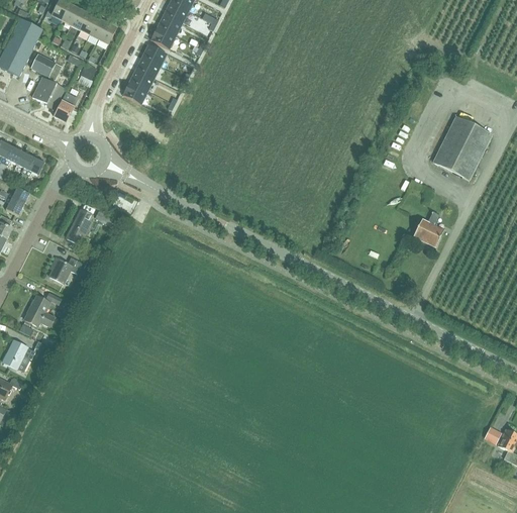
[(53,12),(52,14),(62,19),(70,3),(65,0),(60,0),(53,12)]
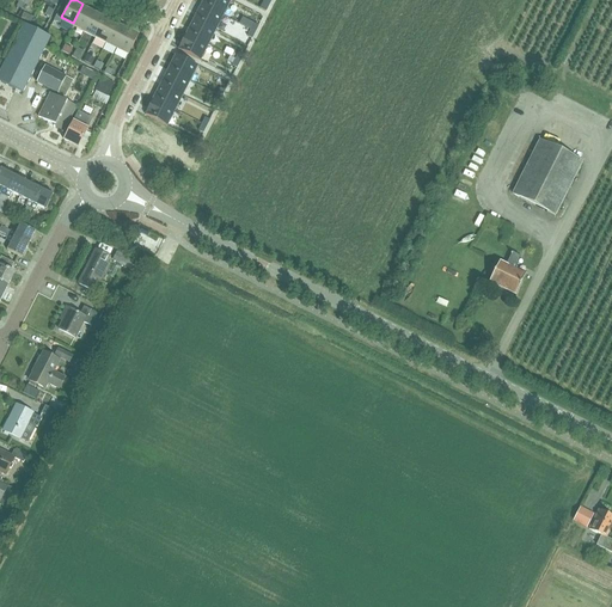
[(201,0),(201,1),(222,12),(228,0),(201,0)]
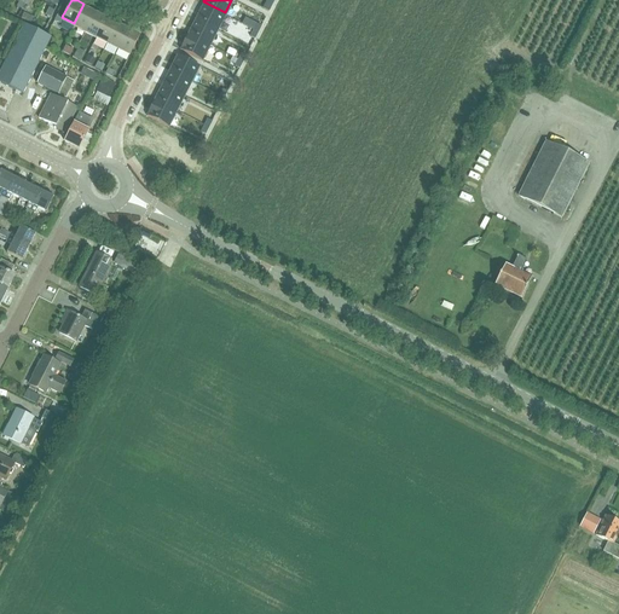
[(203,1),(196,16),(218,27),(225,12),(203,1)]
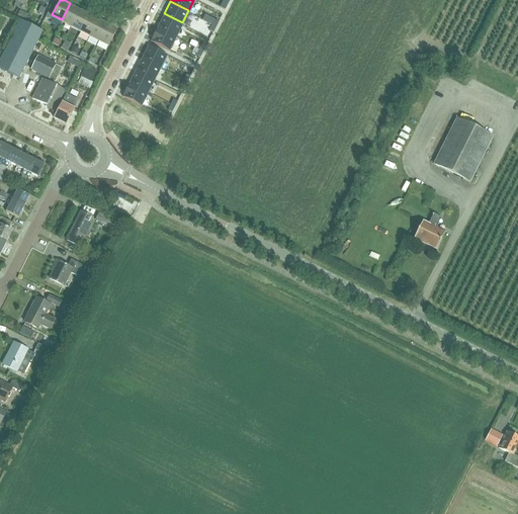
[(70,3),(62,19),(71,24),(79,8),(70,3)]
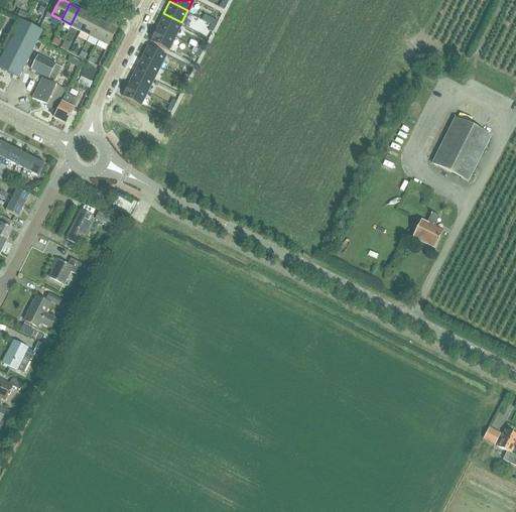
[(17,12),(25,16),(28,11),(20,7),(17,12)]
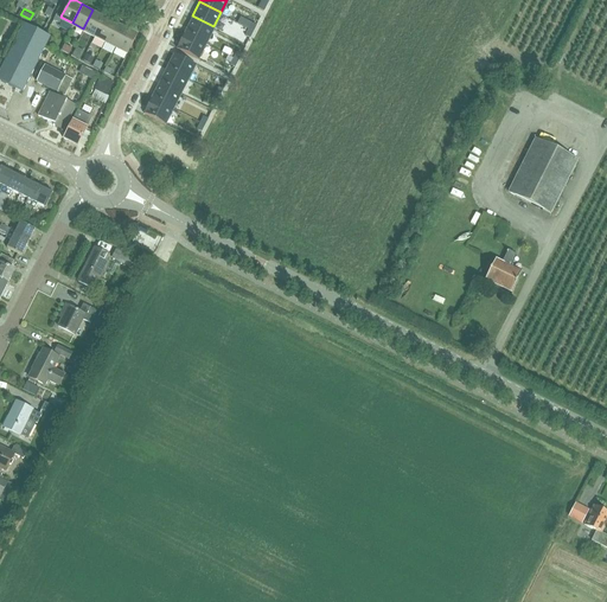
[(93,10),(83,29),(94,33),(103,14),(93,10)]
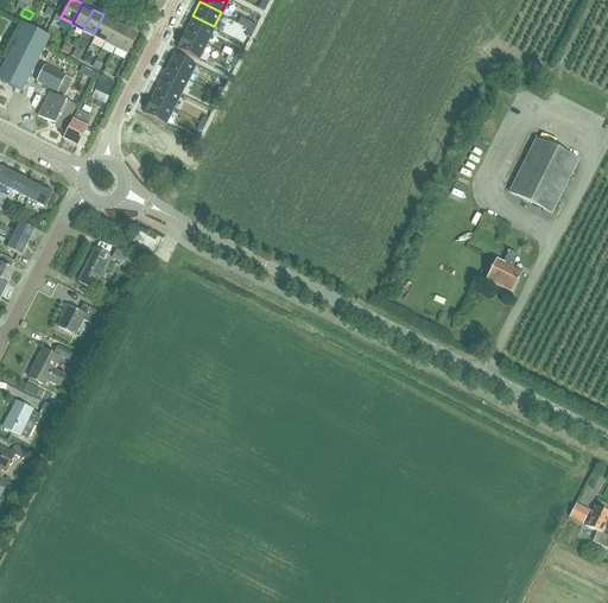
[(103,14),(94,33),(105,39),(114,20),(103,14)]
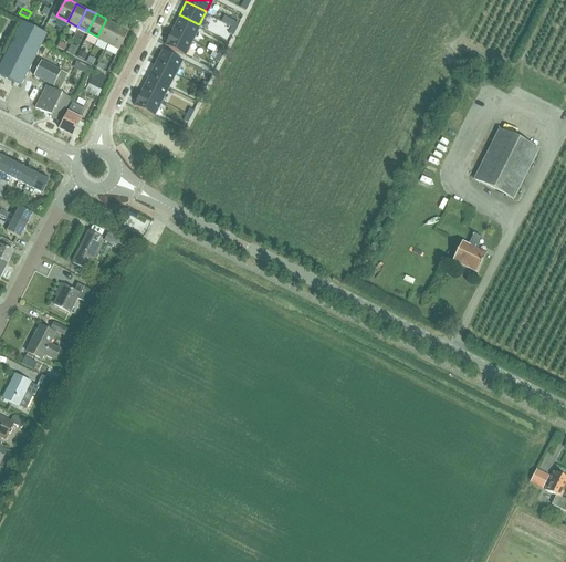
[(179,14),(171,28),(192,39),(199,24),(179,14)]
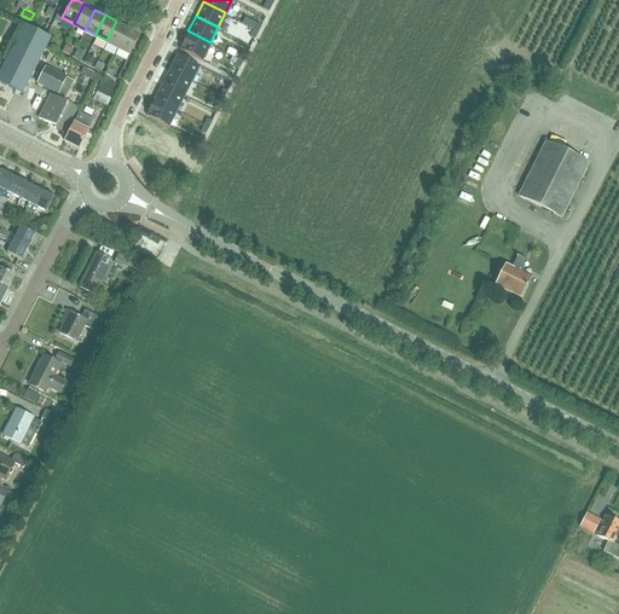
[(0,77),(23,90),(51,34),(24,21),(0,68),(0,77)]
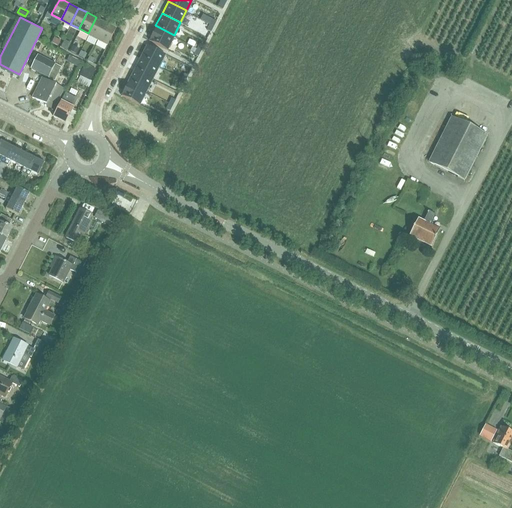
[(96,17),(88,33),(97,38),(105,22),(96,17)]
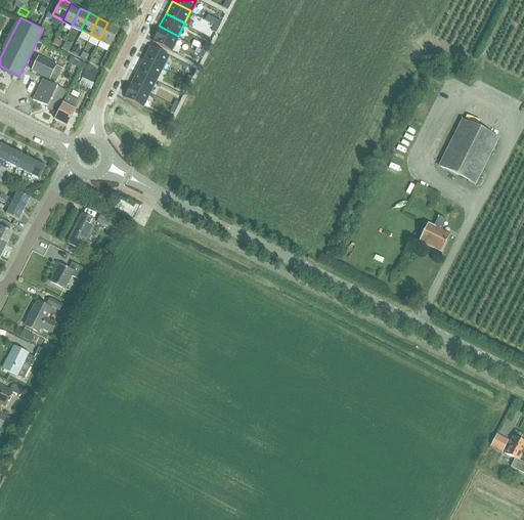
[(107,23),(99,39),(110,43),(118,27),(107,23)]
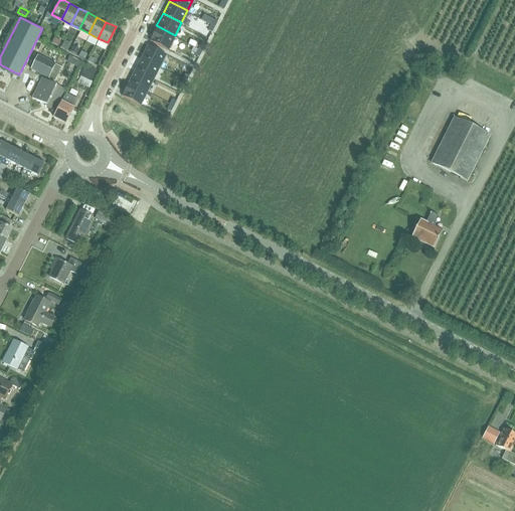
[(156,25),(150,38),(168,47),(175,35),(156,25)]
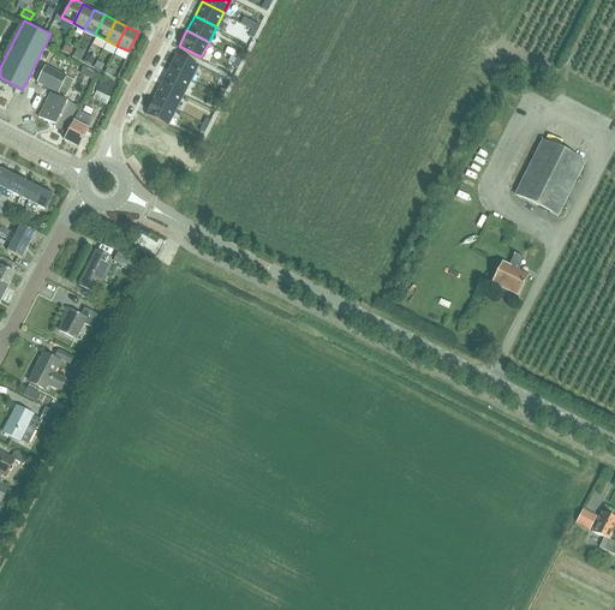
[(65,43),(61,49),(69,53),(72,47),(65,43)]
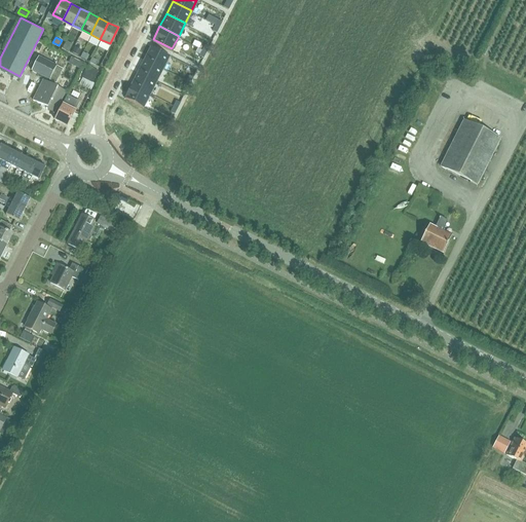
[(63,45),(69,48),(72,42),(66,39),(63,45)]
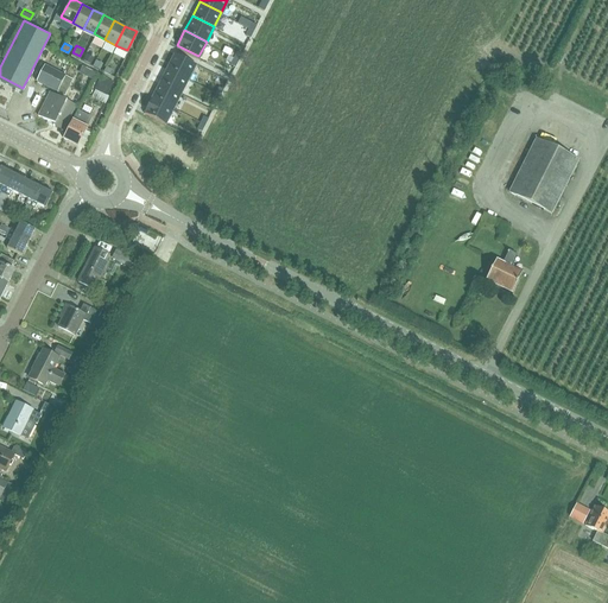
[(175,50),(166,65),(189,77),(196,62),(175,50)]
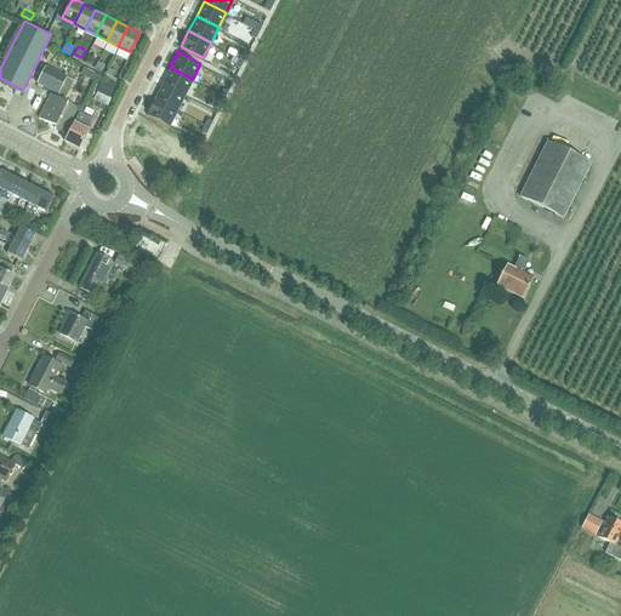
[(85,60),(92,63),(96,56),(87,52),(85,60)]
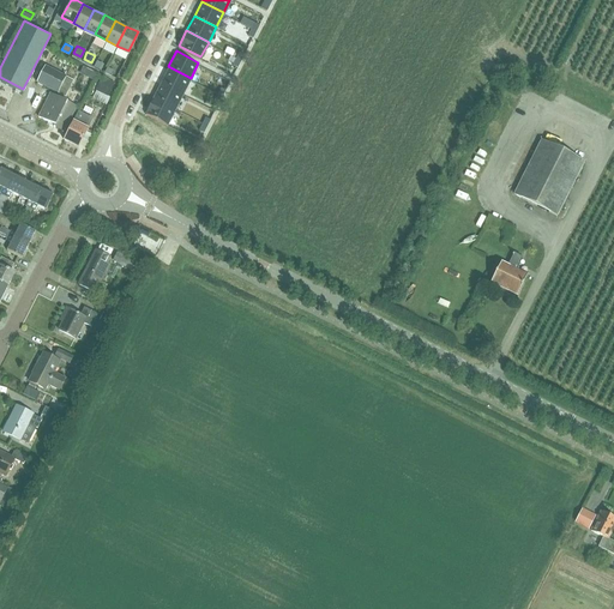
[(37,79),(58,89),(66,94),(73,77),(66,73),(46,62),(37,79)]
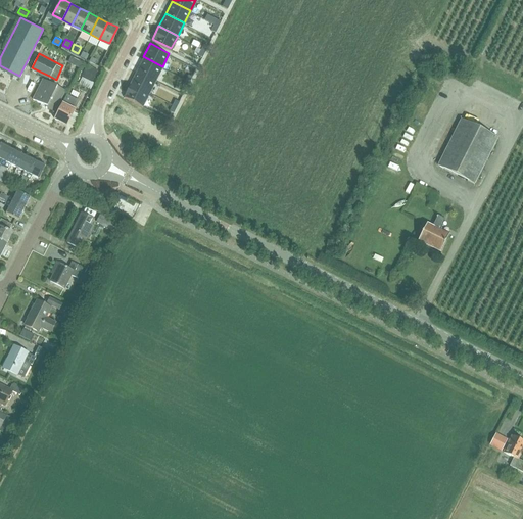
[(70,53),(67,59),(74,62),(77,56),(72,54),(70,53)]
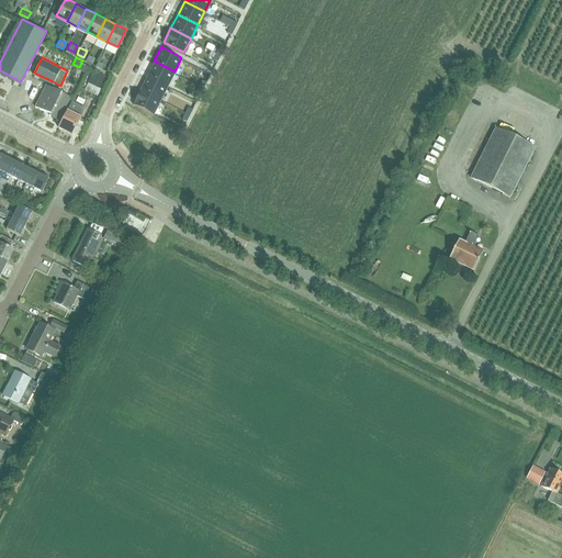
[(154,60),(147,74),(167,85),(175,71),(154,60)]
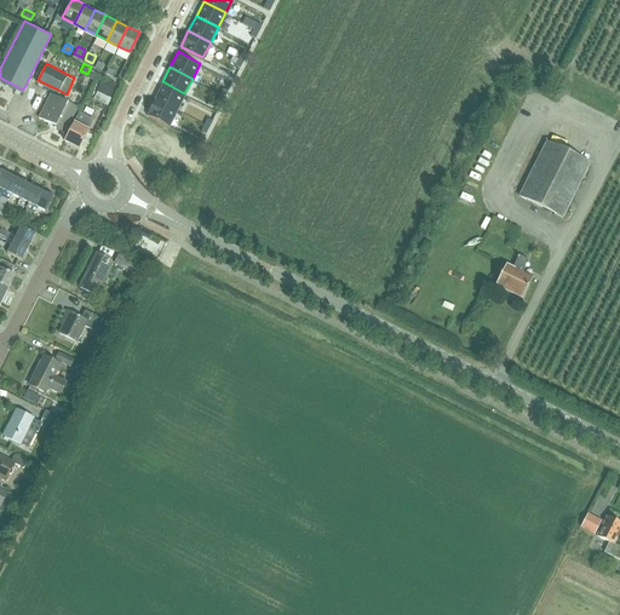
[(109,93),(116,80),(103,74),(97,86),(109,93)]
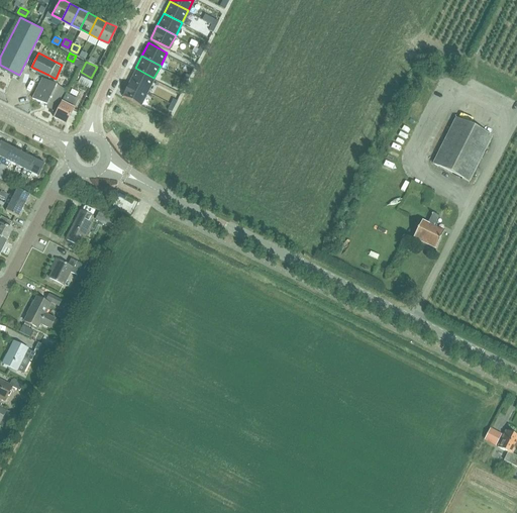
[(135,68),(129,81),(147,90),(153,78),(135,68)]
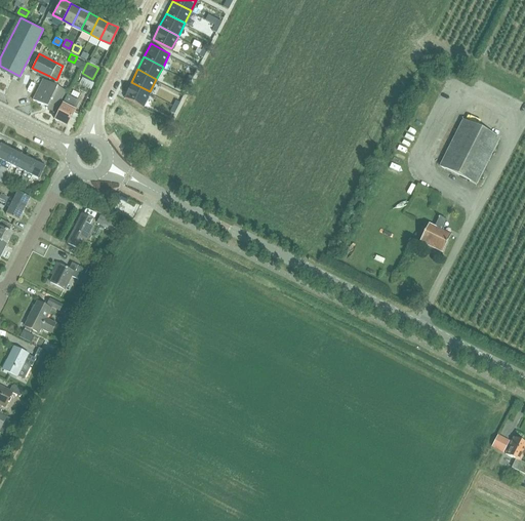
[(43,76),(33,96),(46,104),(45,106),(53,110),(65,87),(55,83),(54,86),(50,85),(52,81),(43,76)]
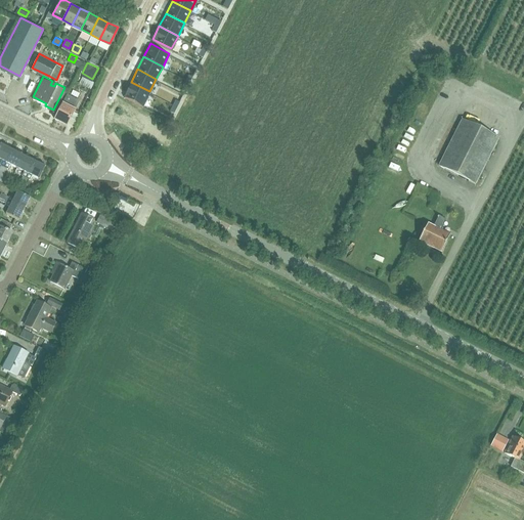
[(131,82),(124,95),(143,104),(149,91),(131,82)]
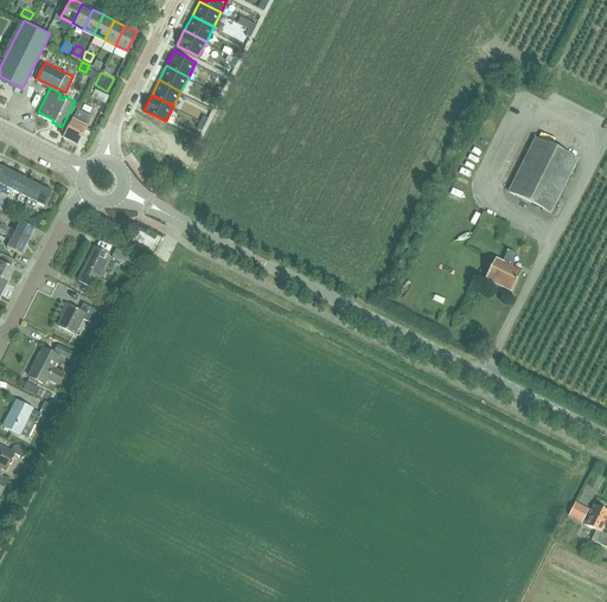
[(78,106),(75,113),(63,135),(77,142),(93,113),(78,106)]
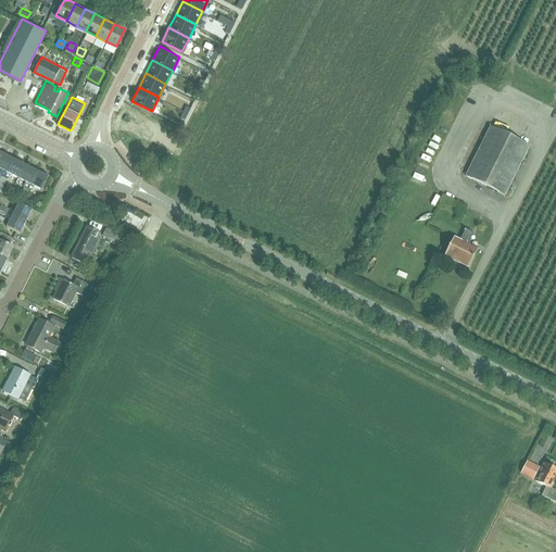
[(504,192),(528,145),(490,125),(465,173),(504,192)]
